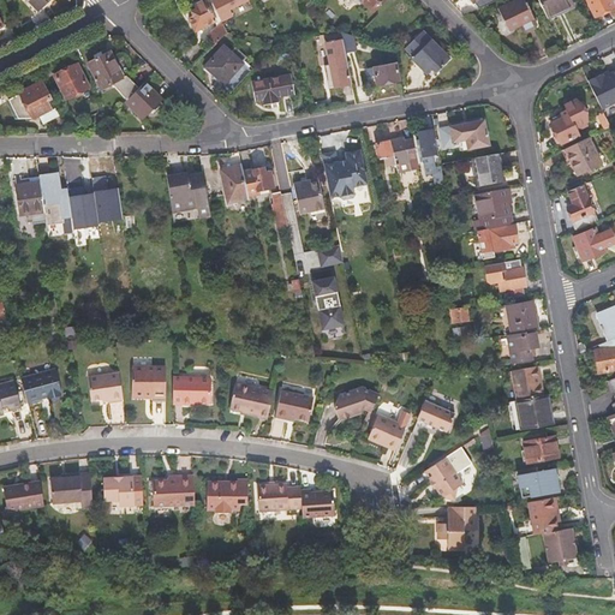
[(51,0),(29,0),(41,11),(51,0)]
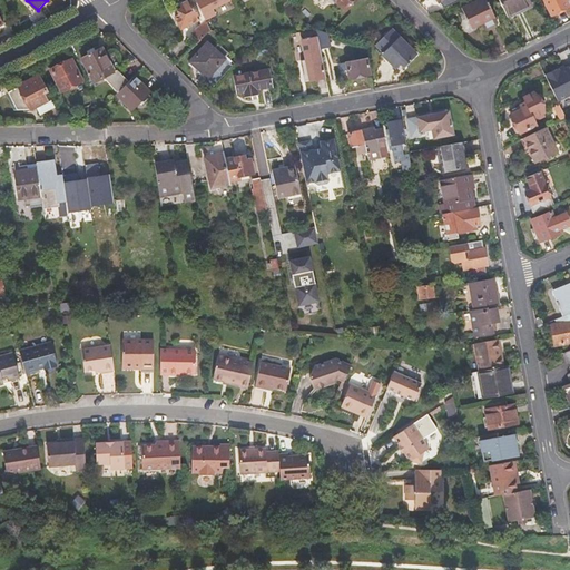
[(198,1),(197,0),(188,0),(182,5),(185,12),(177,16),(183,29),(202,19),(204,23),(195,33),(202,40),(212,30),(207,19),(198,1)]
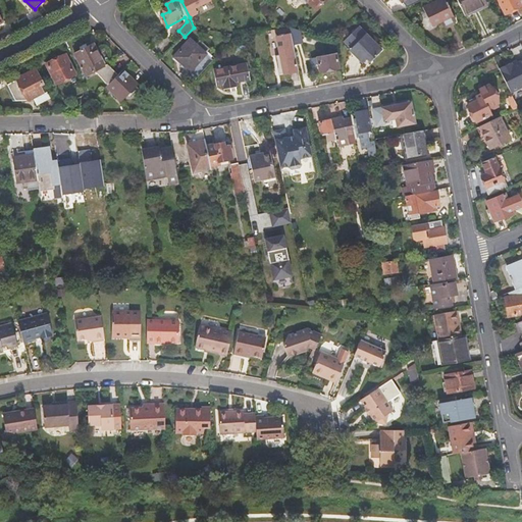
[(192,0),(181,0),(181,1),(190,17),(198,13),(192,0)]
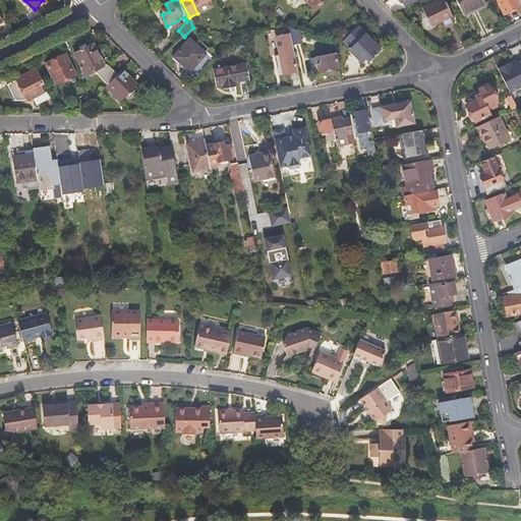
[(266,0),(265,0),(259,6),(265,16),(273,9),(266,0)]
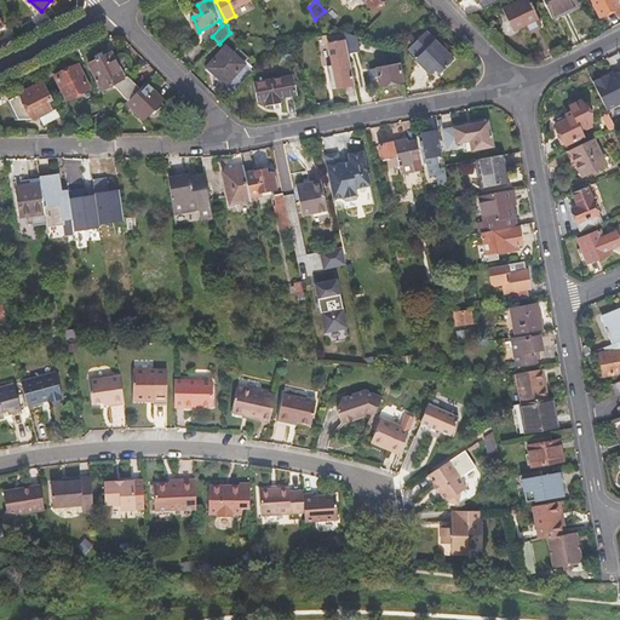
[(386,0),(379,0),(373,7),(377,11),(386,0)]
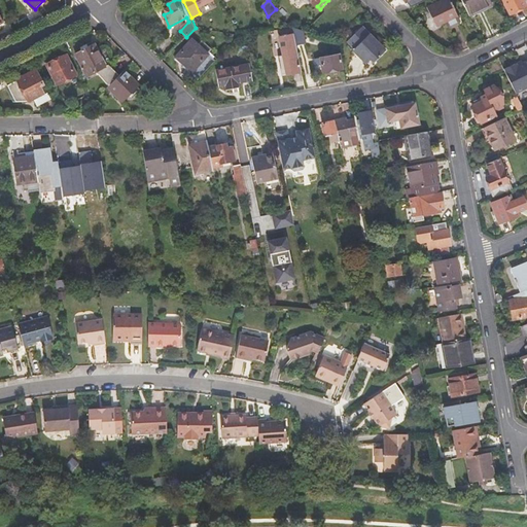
[(450,0),(443,0),(428,7),(437,27),(449,22),(452,27),(461,22),(450,0)]
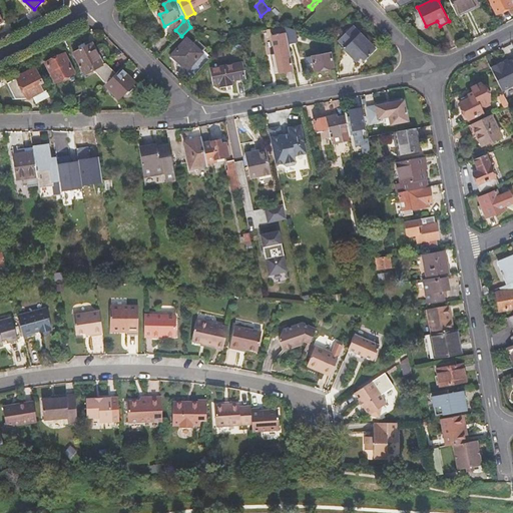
[(450,0),(458,15),(480,4),(477,0),(450,0)]
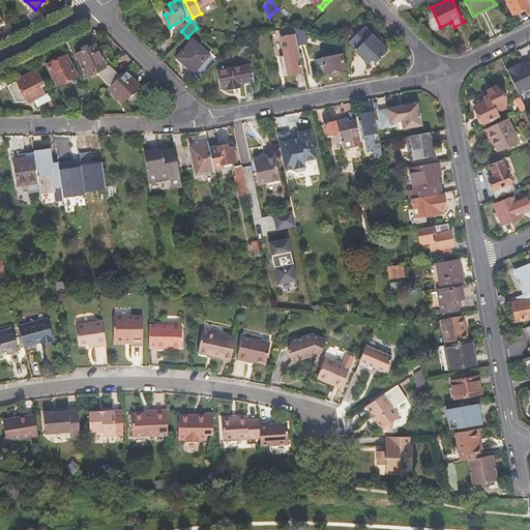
[(507,0),(514,13),(529,5),(527,0),(507,0)]
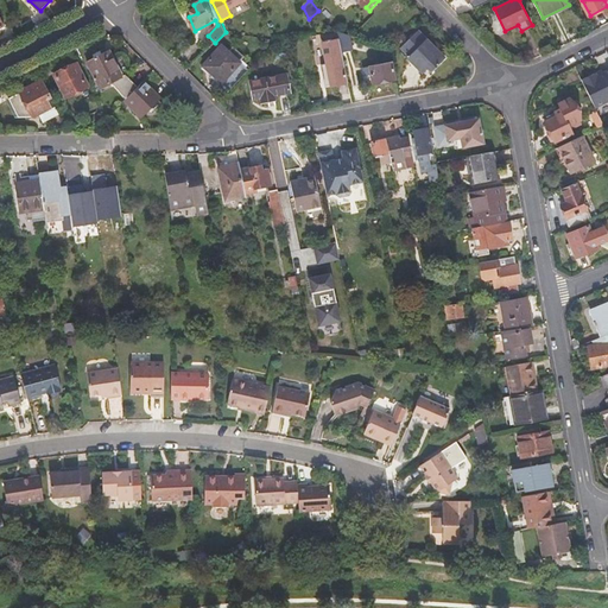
[(419,31),(401,48),(411,56),(409,58),(424,74),(429,69),(432,73),(447,58),(419,31)]
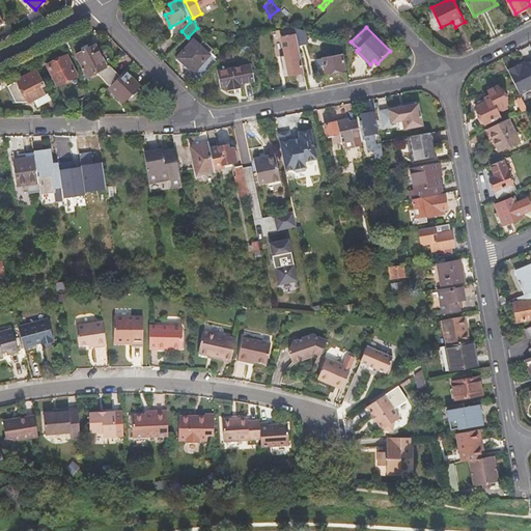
[(297,28),(298,34),(300,46),(308,44),(306,30),(298,28),(297,28)]
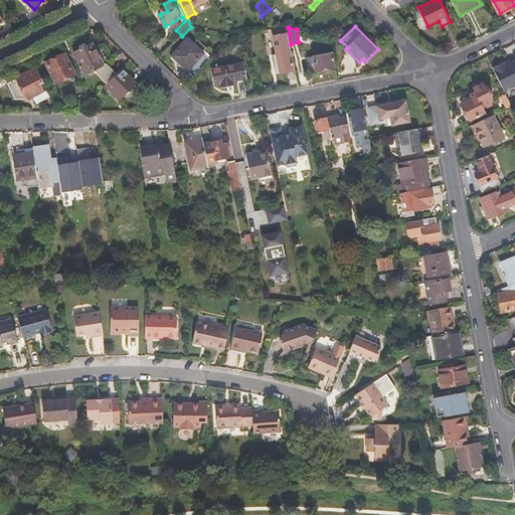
[(276,73),(296,69),(291,44),(289,33),(274,36),(277,52),(273,53),(276,73)]
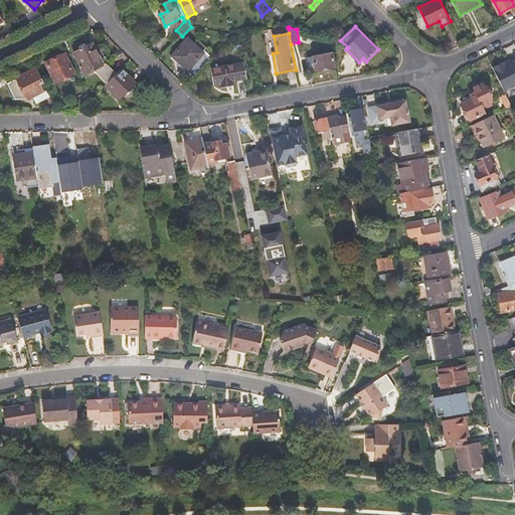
[(204,52),(194,44),(188,39),(173,56),(188,69),(204,52)]
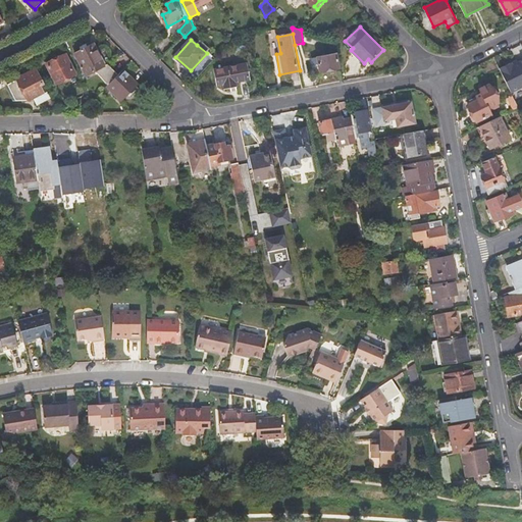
[(201,40),(197,45),(207,53),(211,48),(201,40)]
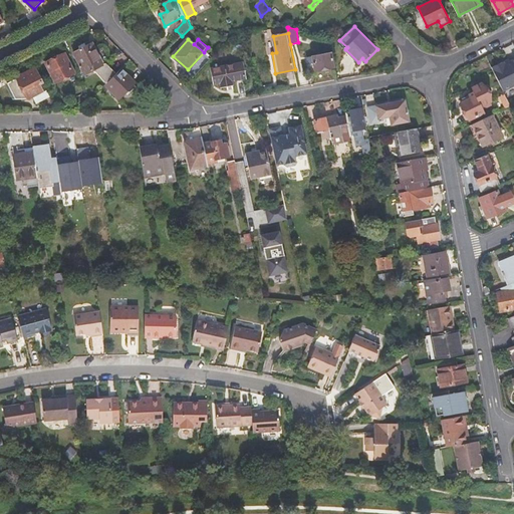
[(106,83),(116,73),(106,63),(104,64),(93,43),(75,53),(86,74),(94,70),(106,83)]
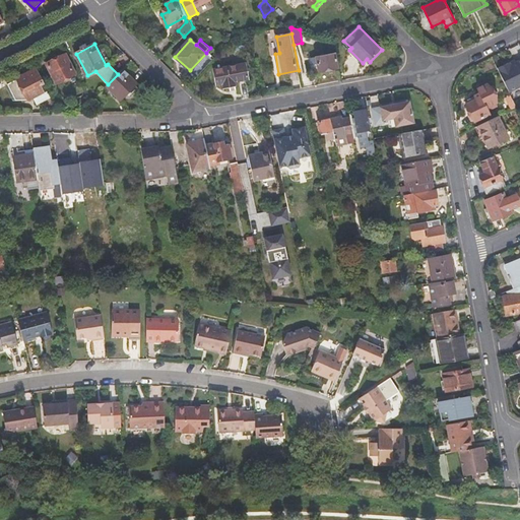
[(42,68),(50,84),(55,81),(56,84),(76,74),(67,54),(46,64),(47,66),(42,68)]
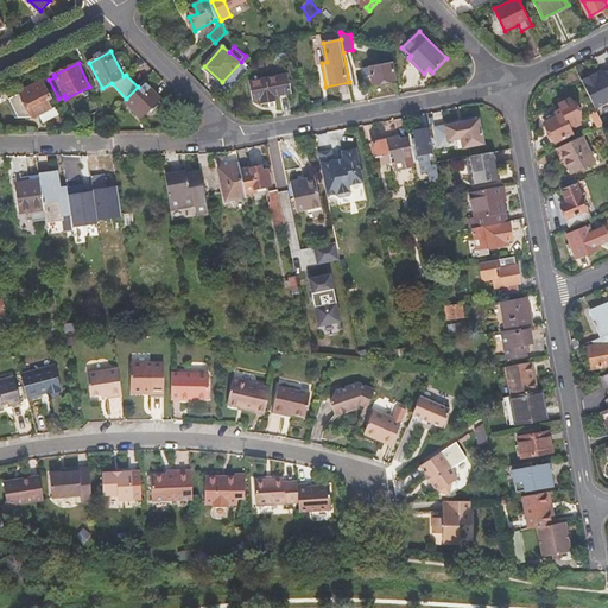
[(392,63),(371,67),(372,74),(374,83),(396,80),(392,63)]
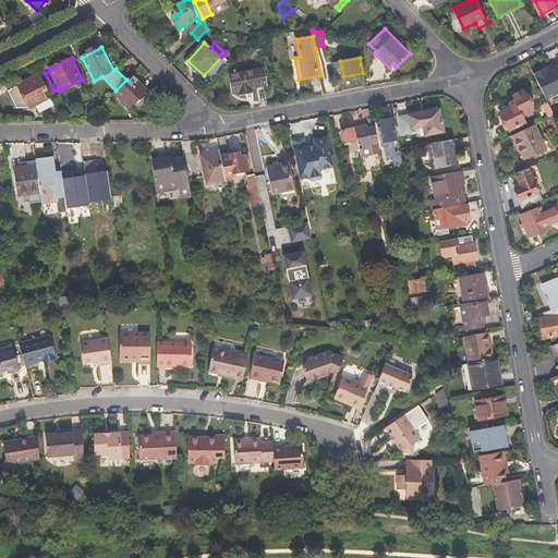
[(557,64),(555,67),(549,70),(548,67),(535,73),(547,99),(557,93),(557,64)]
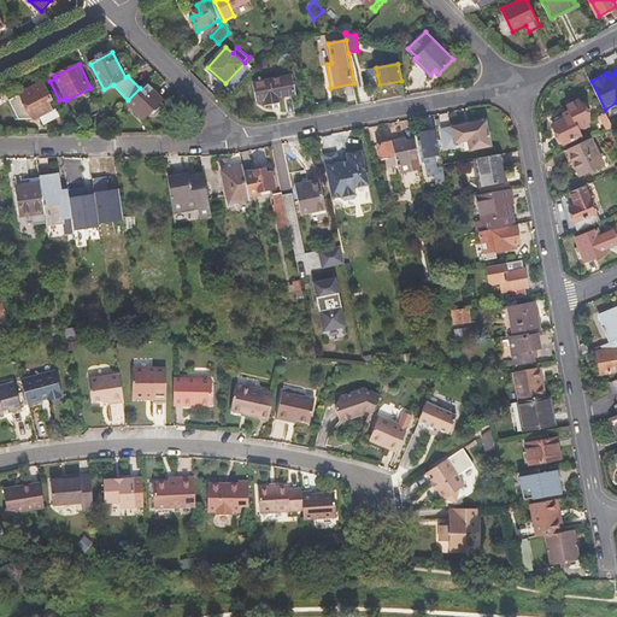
[(259,101),(265,100),(281,97),(295,93),(292,76),(257,83),(259,101)]
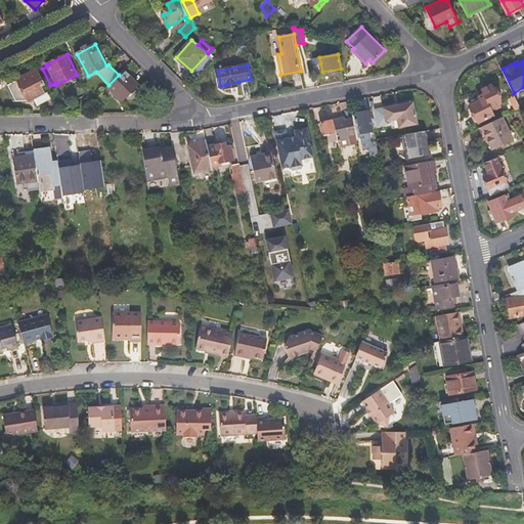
[(37,70),(18,78),(18,80),(8,85),(10,89),(8,90),(14,101),(27,101),(26,100),(28,99),(30,101),(45,93),(42,86),(44,85),(37,70)]
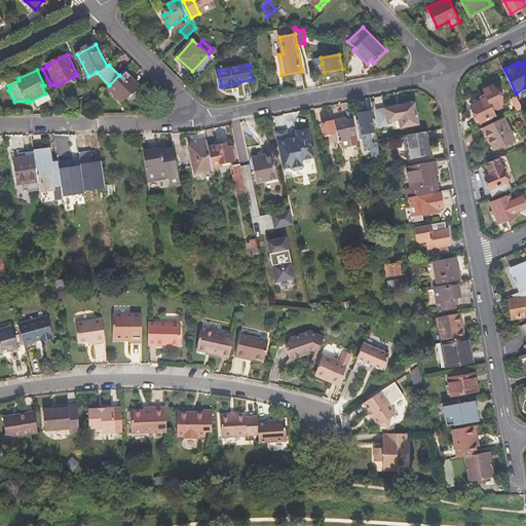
[(140,85),(124,70),(119,75),(109,85),(108,86),(123,101),(140,85)]
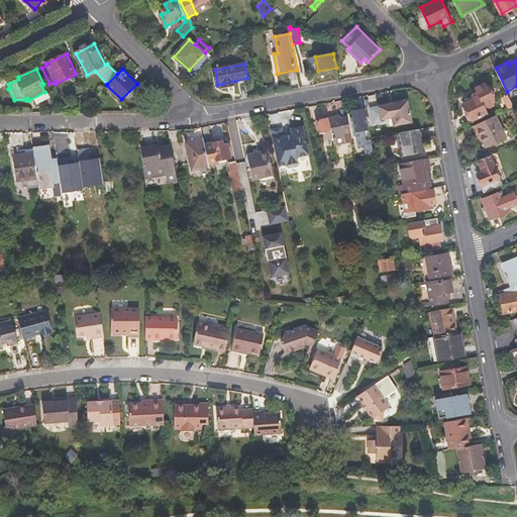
[(472,120),(488,112),(486,107),(495,102),(494,99),(495,95),(491,88),(487,86),(486,83),(477,87),(478,92),(474,94),(475,98),(464,103),(472,120)]
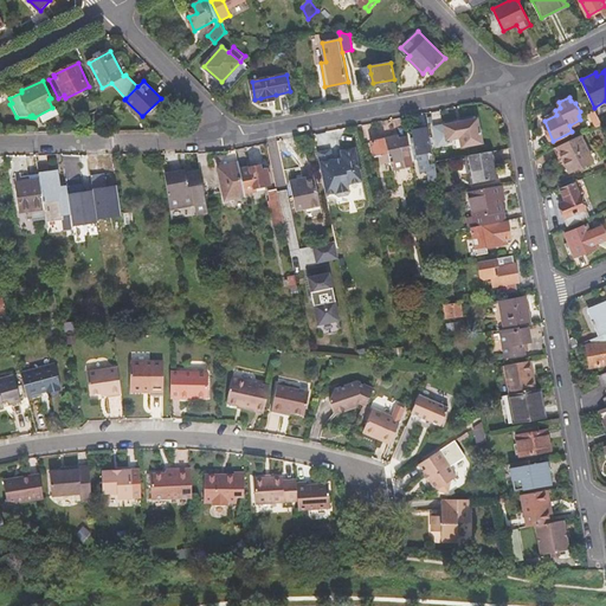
[(603,124),(595,111),(591,114),(597,128),(603,124)]
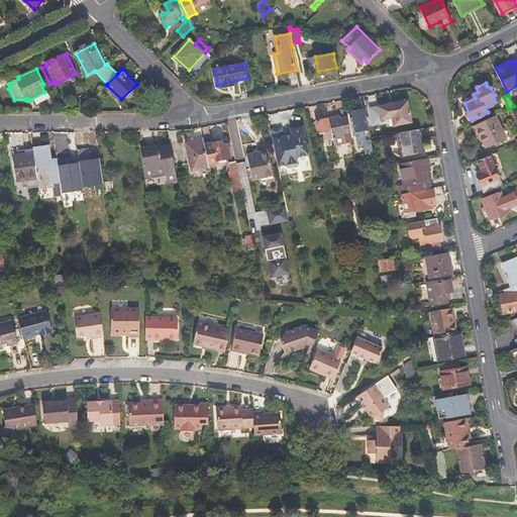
[(408,100),(371,107),(374,120),(392,116),(394,125),(412,121),(408,100)]
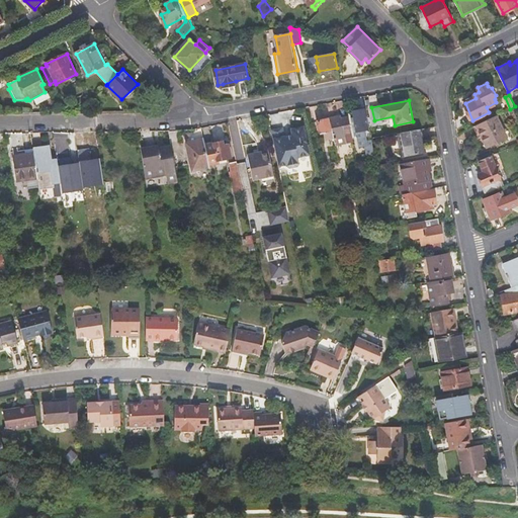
[(368,158),(375,157),(374,151),(373,151),(371,139),(367,140),(365,131),(369,130),(365,108),(353,111),(360,146),(365,145),(368,158)]
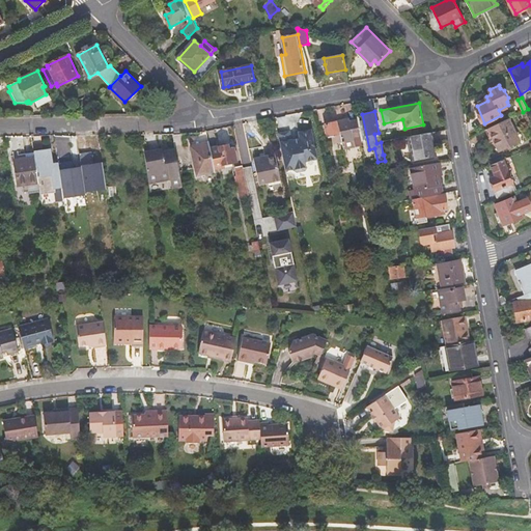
[(344,148),(362,144),(357,119),(351,121),(350,118),(326,123),(329,135),(333,134),(335,144),(343,142),(344,148)]
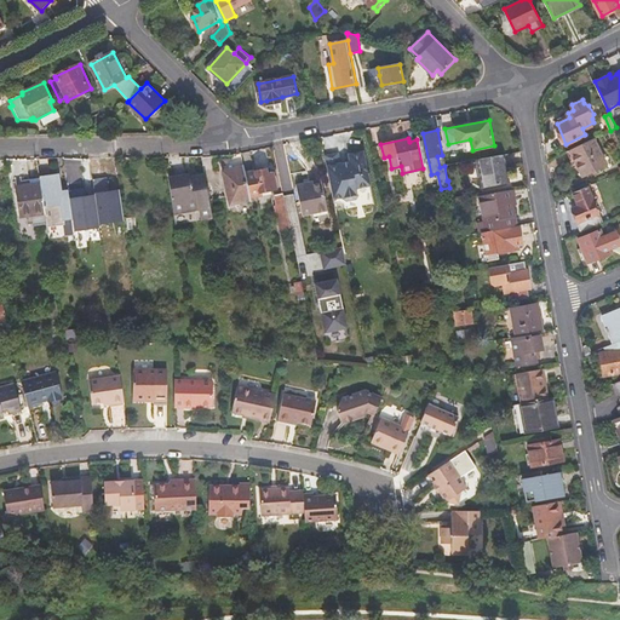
[(593,139),(573,149),(585,173),(604,164),(593,139)]
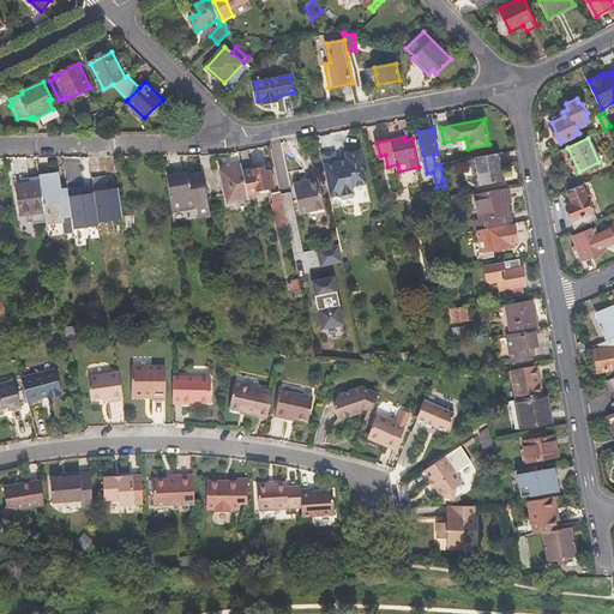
[(335,154),(321,156),(331,198),(339,196),(354,193),(351,182),(366,179),(360,150),(345,152),(347,161),(337,163),(335,154)]
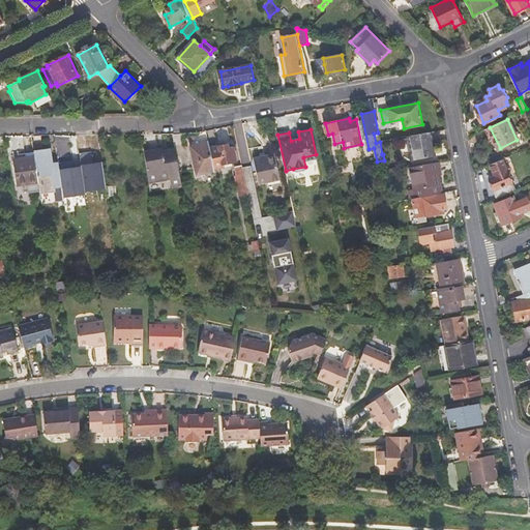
[(435,156),(430,131),(410,136),(415,159),(435,156)]
